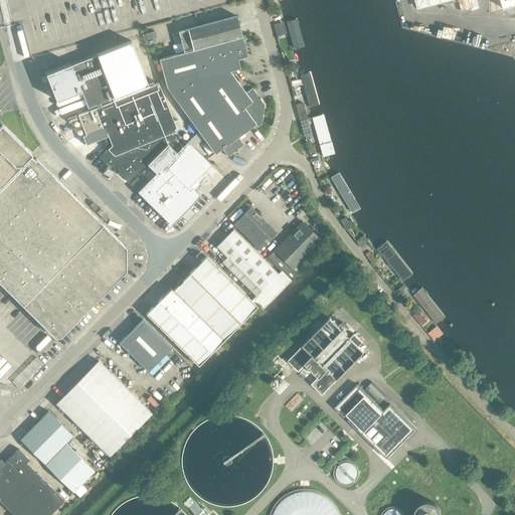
[(296,0),(277,0),(281,13),(299,7),(296,0)]
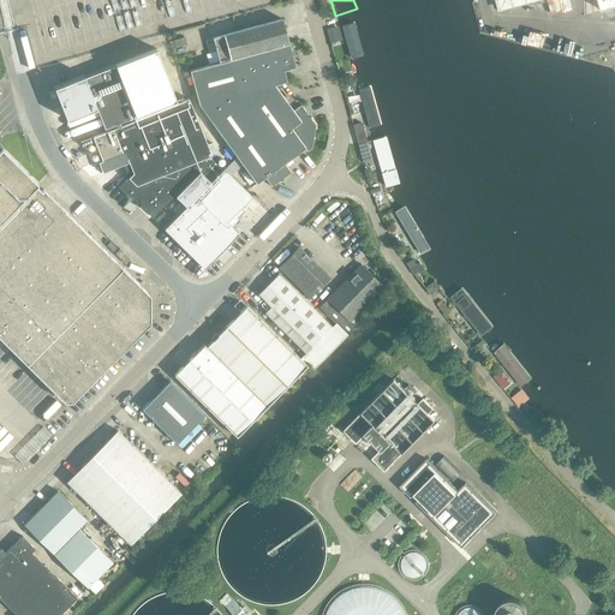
[(614,0),(597,0),(601,11),(614,6),(614,0)]
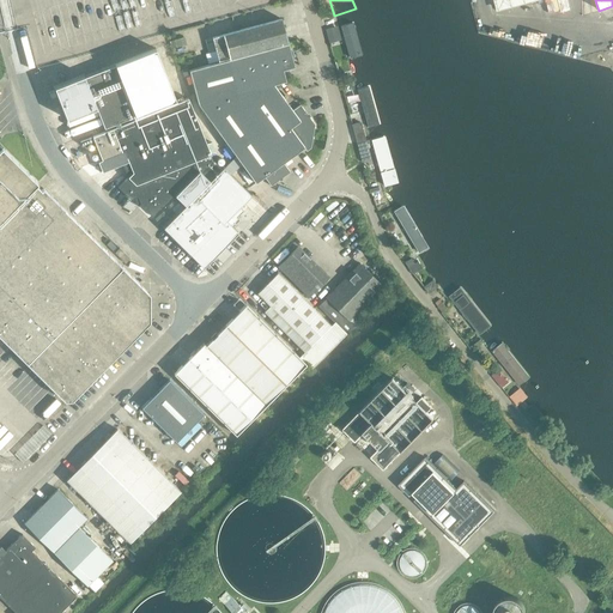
[(356,8),(334,16),(352,78),(374,72),(356,8)]
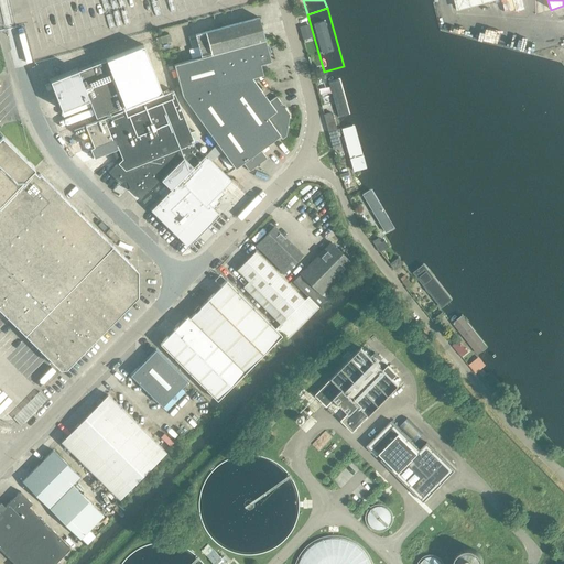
[(221,51),(264,40),(259,18),(216,30),(221,51)]
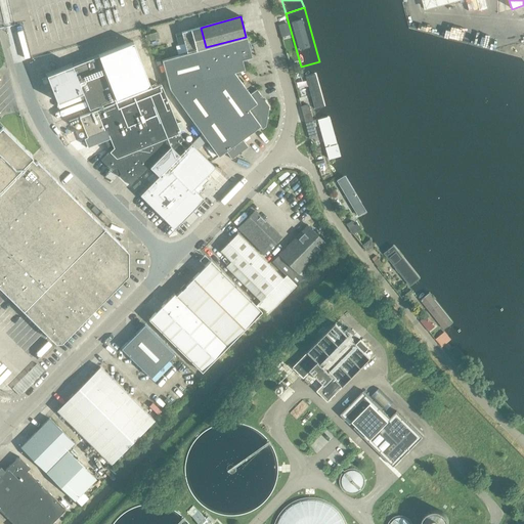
[(288,23),(278,26),(281,37),(292,34),(290,28),(288,23)]
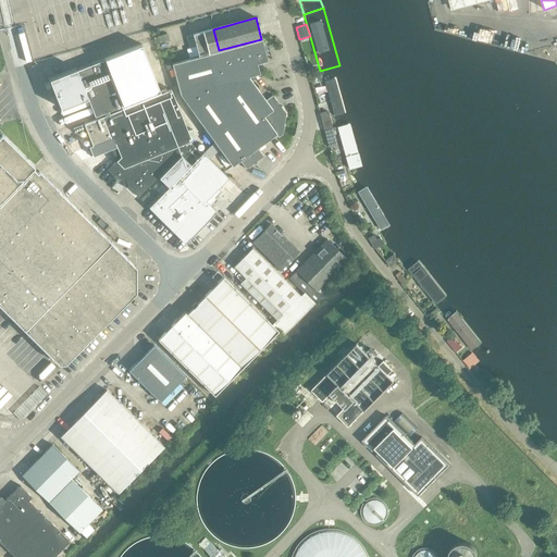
[(169,34),(155,38),(157,45),(171,41),(169,34)]
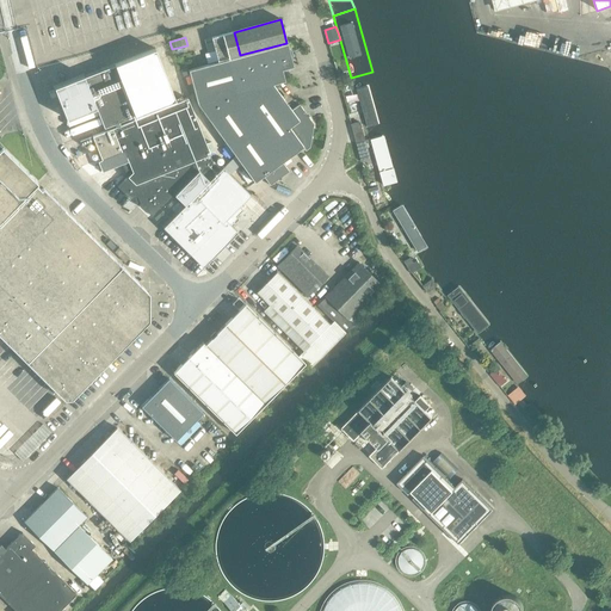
[(291,110),(272,85),(285,81),(282,69),(294,67),(288,43),(189,71),(198,104),(254,183),(263,177),(270,186),(278,180),(279,181),(283,179),(282,178),(289,172),(282,162),(303,147),(306,152),(310,148),(314,124),(309,118),(300,105),(291,110)]
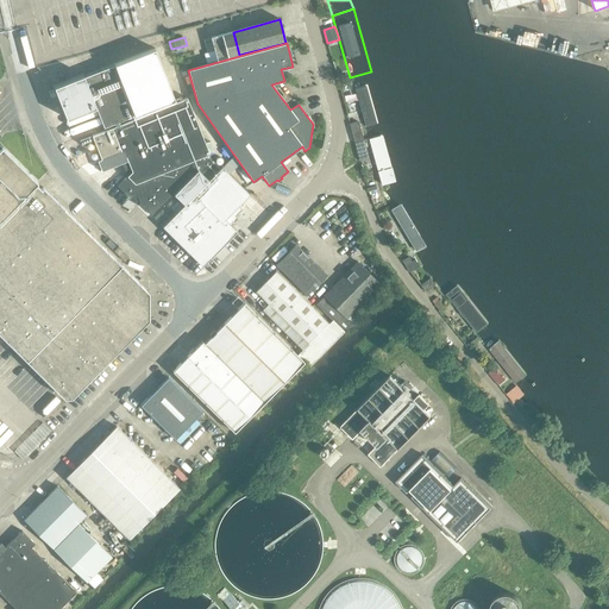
[(165,46),(158,49),(164,64),(171,62),(165,46)]
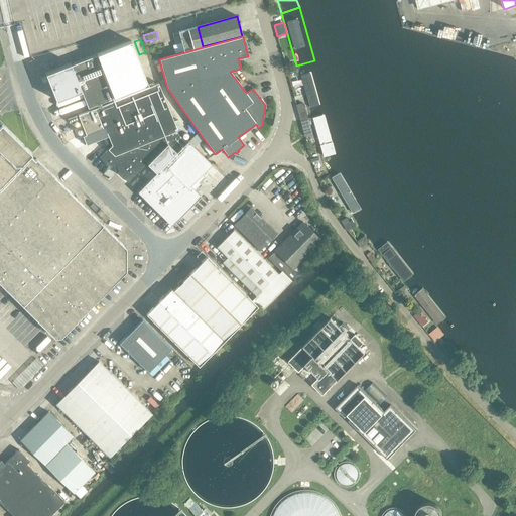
[(148,85),(131,41),(80,61),(79,61),(69,65),(81,95),(83,94),(88,108),(148,85)]
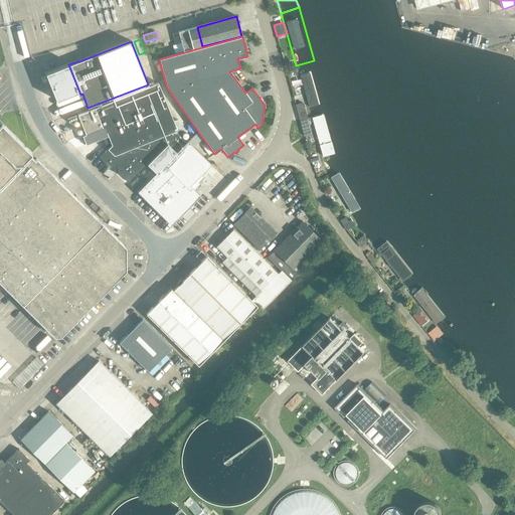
[(314,60),(296,65),(310,118),(328,113),(314,60)]
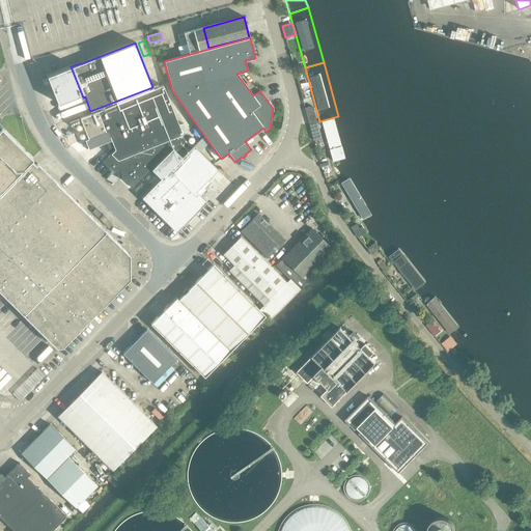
[(183,135),(163,85),(80,118),(88,139),(108,131),(115,149),(111,154),(103,163),(114,173),(119,171),(122,178),(133,189),(152,169),(150,165),(159,161),(160,163),(172,148),(174,150),(185,140),(183,135)]
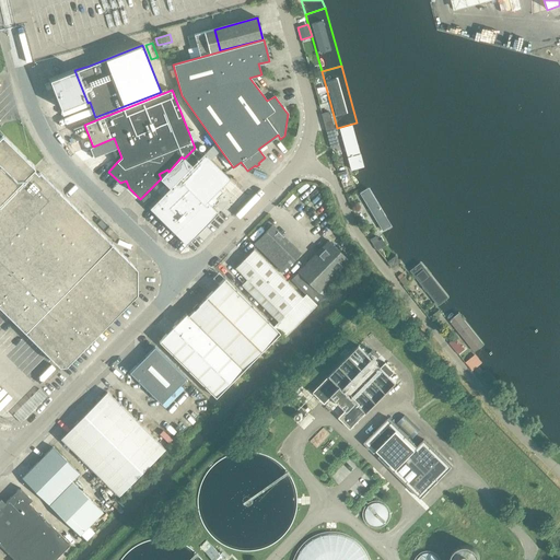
[(329,112),(321,114),(323,119),(324,125),(333,123),(329,112)]
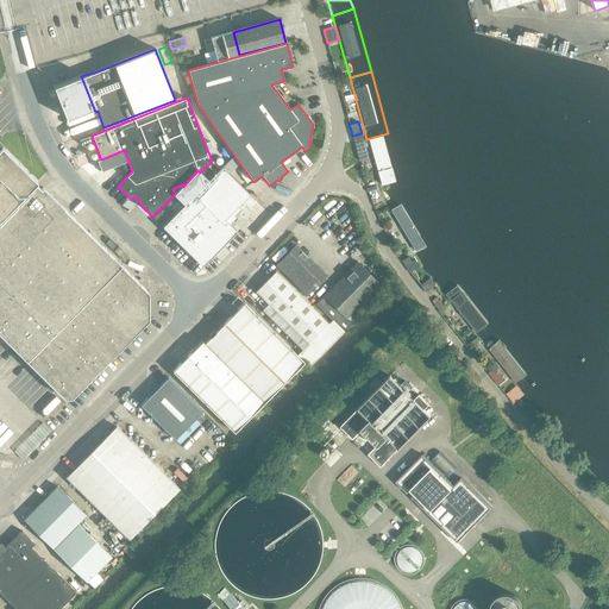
[(388,133),(366,139),(374,163),(381,190),(402,184),(388,133)]
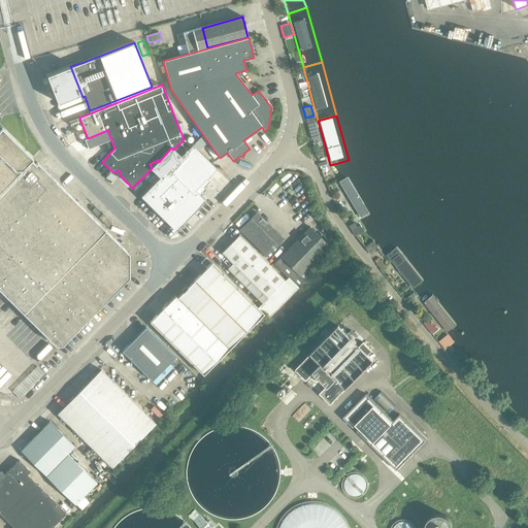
[(315,122),(307,124),(309,132),(317,130),(315,122)]
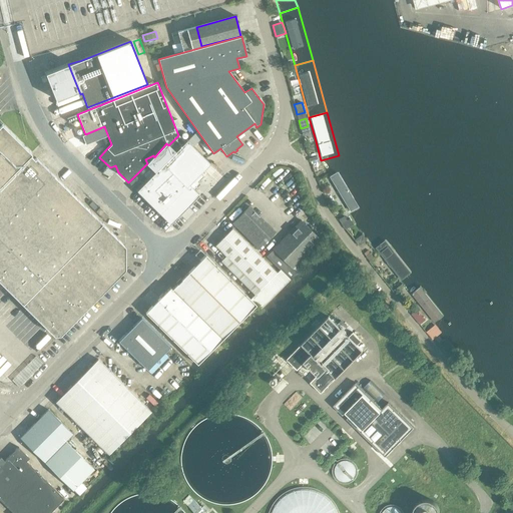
[(0,282),(54,336),(60,336),(125,269),(125,246),(36,158),(35,159),(30,155),(32,153),(0,121),(0,282)]
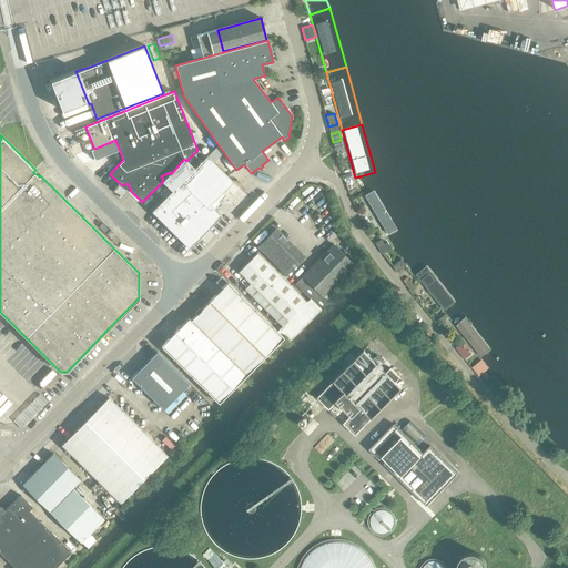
[(183,180),(215,210),(221,204),(215,199),(233,181),(208,155),(183,180)]
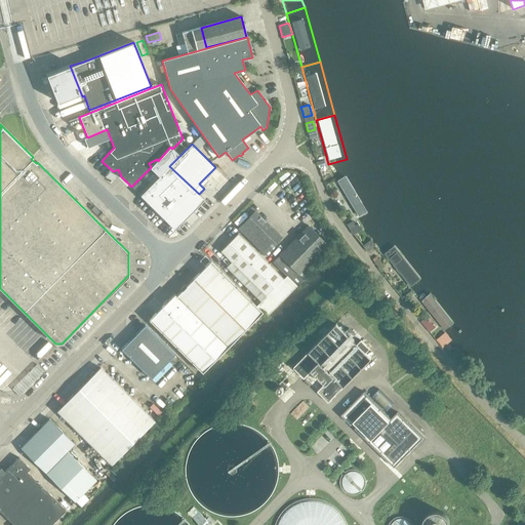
[(203,199),(199,194),(169,166),(140,195),(164,219),(167,216),(168,217),(171,220),(173,220),(174,220),(175,220),(177,220),(187,212),(189,214),(203,199)]
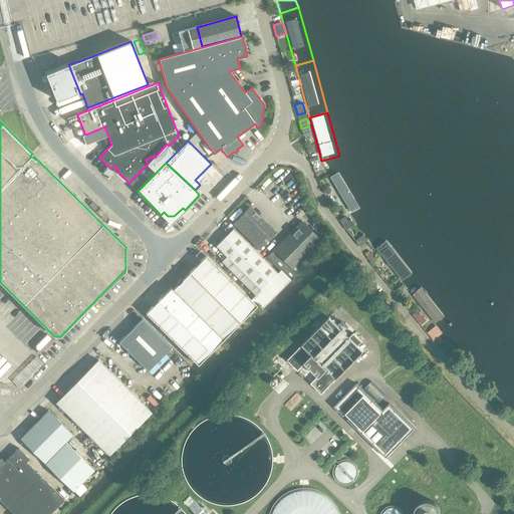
[(342,167),(325,173),(327,177),(350,218),(366,209),(342,167)]
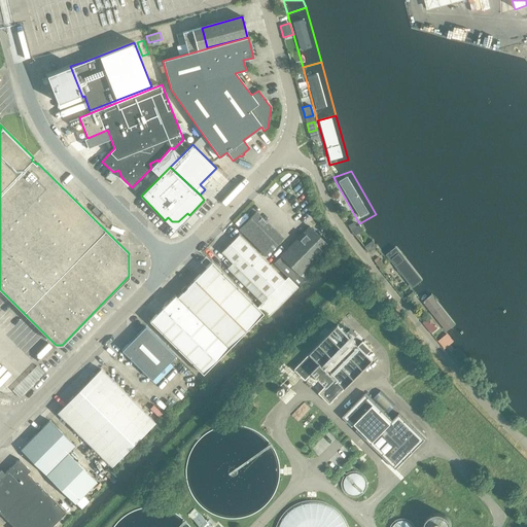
[(108,226),(112,222),(103,213),(99,217),(108,226)]
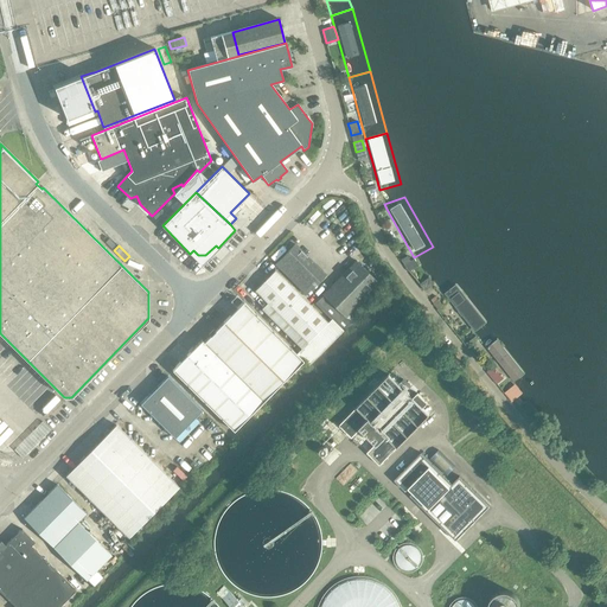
[(306,295),(325,275),(294,246),(275,266),(306,295)]
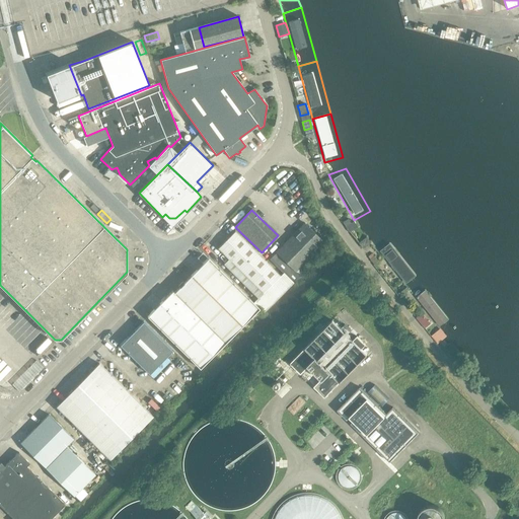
[(348,219),(343,222),(346,227),(351,223),(348,219)]
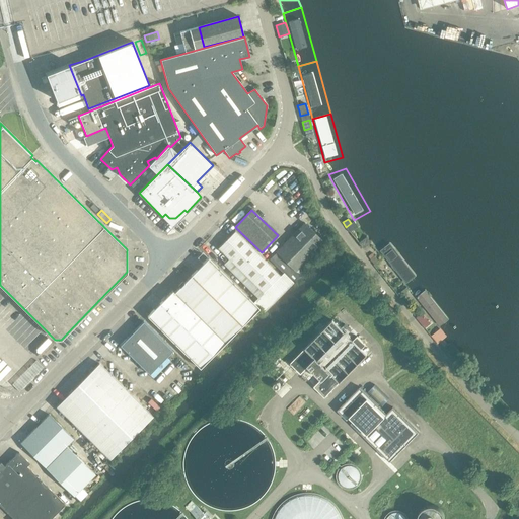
[(296,272),(324,242),(304,223),(276,252),(296,272)]
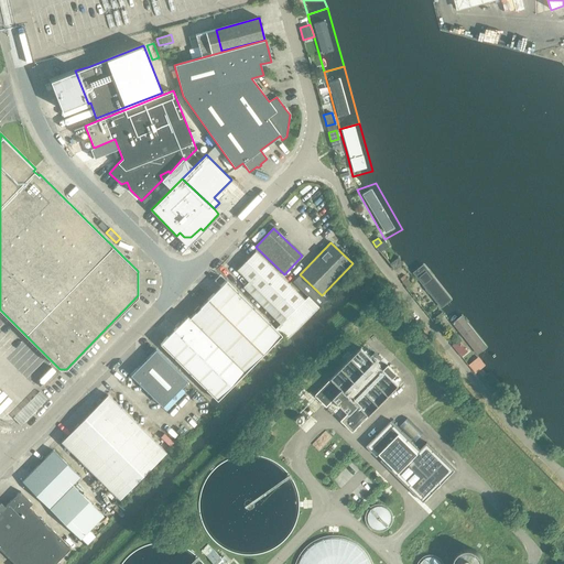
[(256,251),(237,270),(248,282),(243,286),(280,324),(285,318),(304,300),(256,251)]
